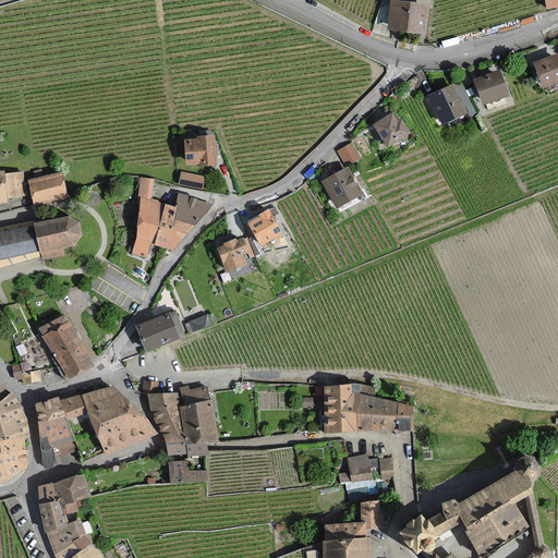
[(391,0),(390,0),(388,29),(426,34),(431,4),(391,0)]
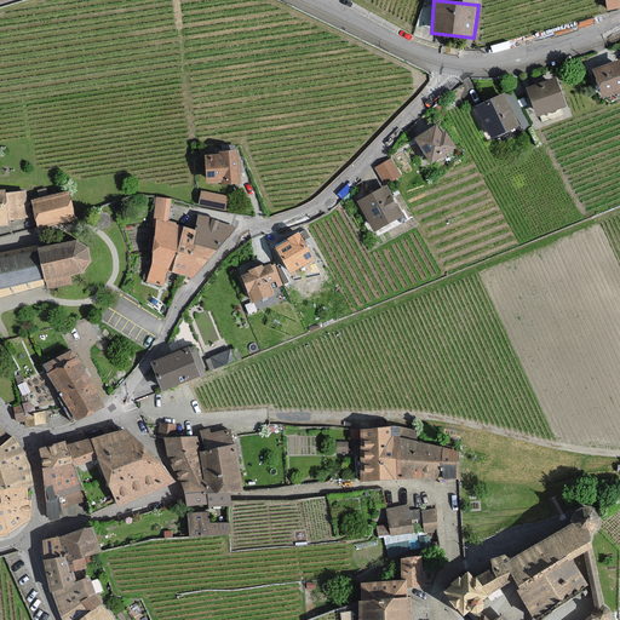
[(619,89),(619,63),(619,62),(595,70),(603,96),(619,89)]
